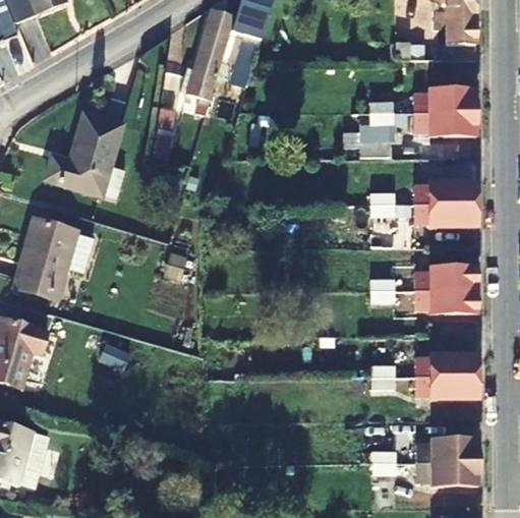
[(0,45),(14,39),(11,31),(0,0),(0,45)]
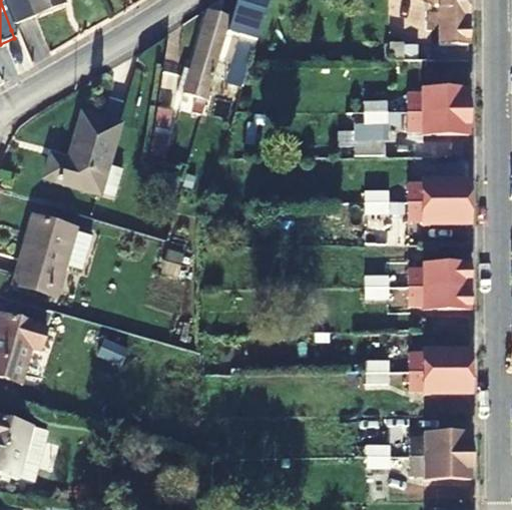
[(0,0),(11,30),(61,11),(58,2),(64,0),(0,0)]
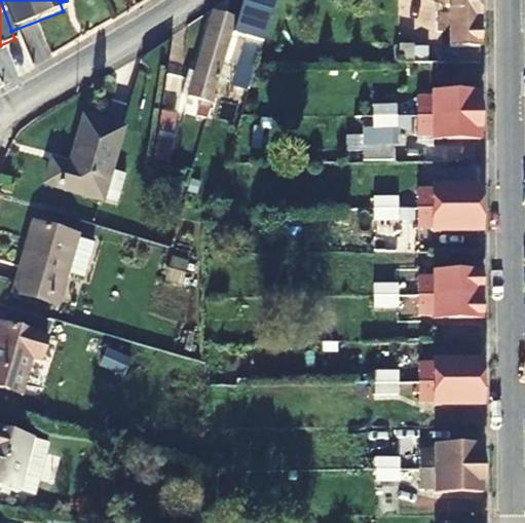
[(245,38),(239,54),(246,57),(256,60),(274,0),(240,0),(234,20),(230,34),(245,38)]
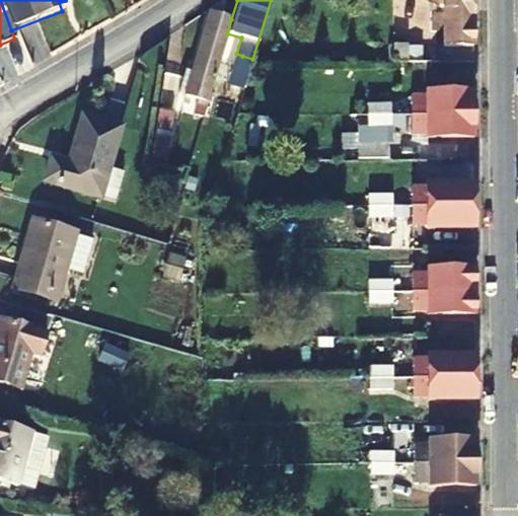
[(443,0),(442,61),(449,61),(474,61),(474,0),(443,0)]
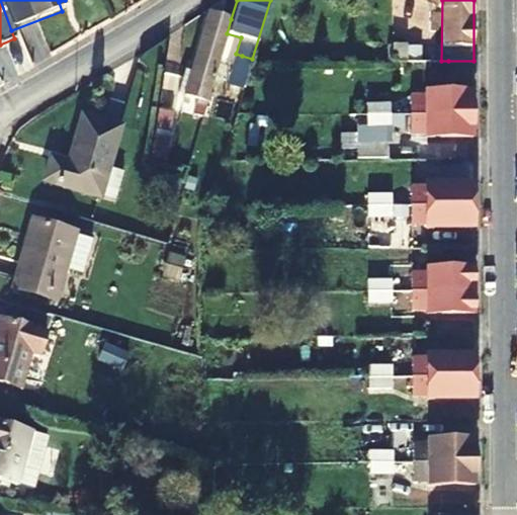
[(187,84),(209,89),(227,33),(231,19),(209,12),(191,72),(187,84)]
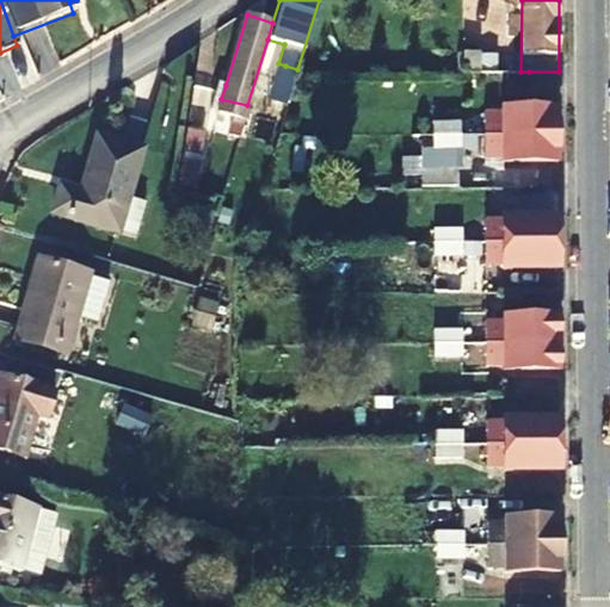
[(466,70),(480,70),(480,55),(480,51),(466,50),(466,70)]
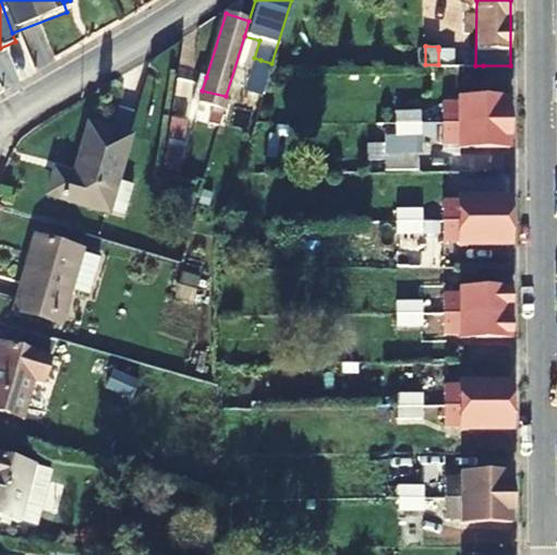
[(465,52),(438,50),(438,64),(453,65),(465,65),(465,52)]
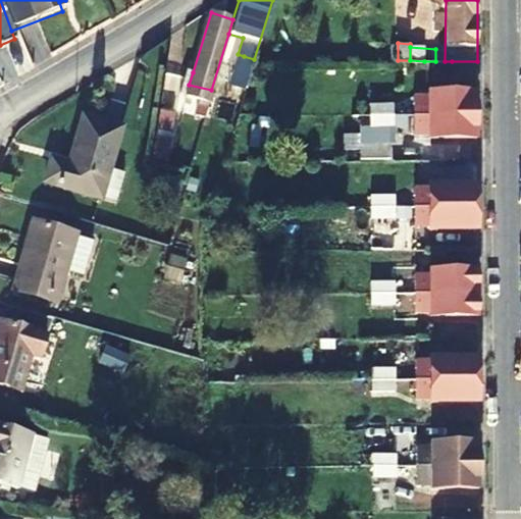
[(254,61),(254,59),(244,56),(240,68),(250,72),(254,61)]
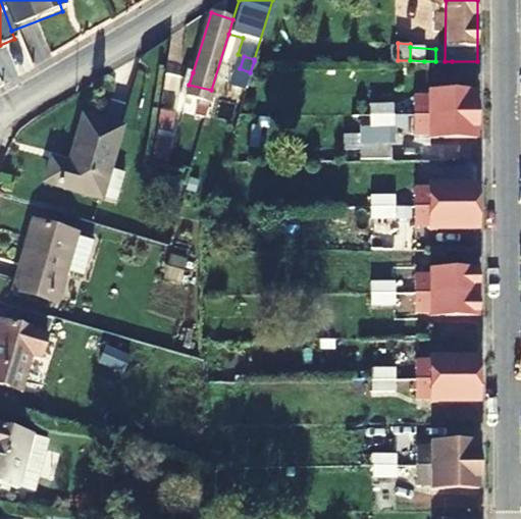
[(445,61),(435,61),(424,61),(424,78),(452,78),(452,61),(445,61)]
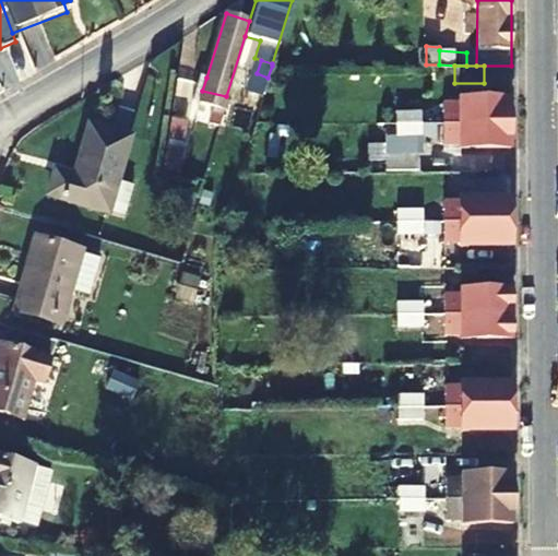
[(198,75),(190,101),(198,103),(202,91),(206,78),(198,75)]
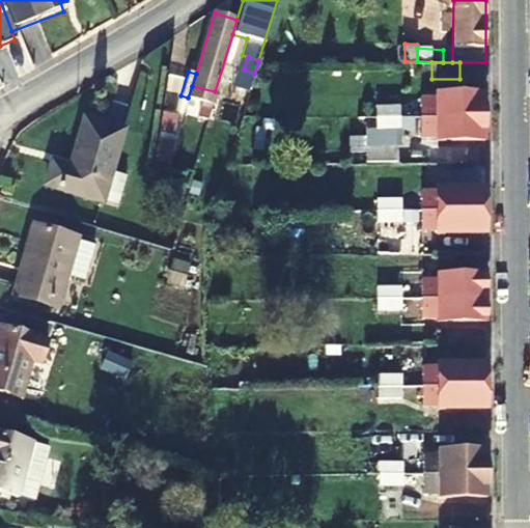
[(215,91),(192,86),(188,98),(211,105),(215,91)]
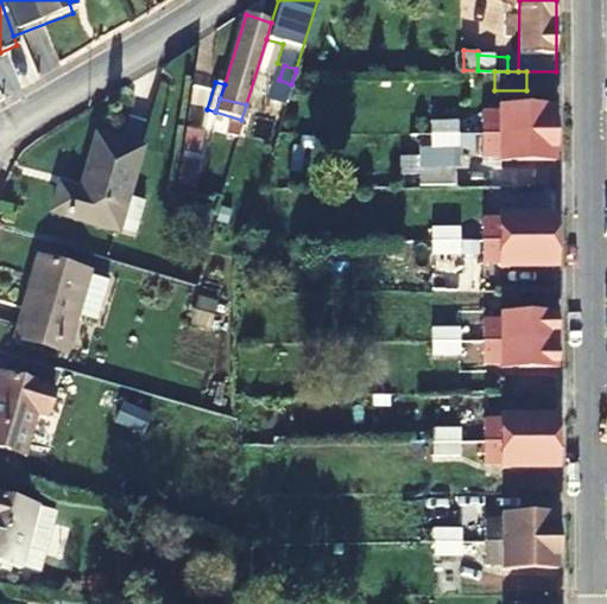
[(501,108),(482,108),(482,132),(556,132),(556,105),(501,106),(501,108)]
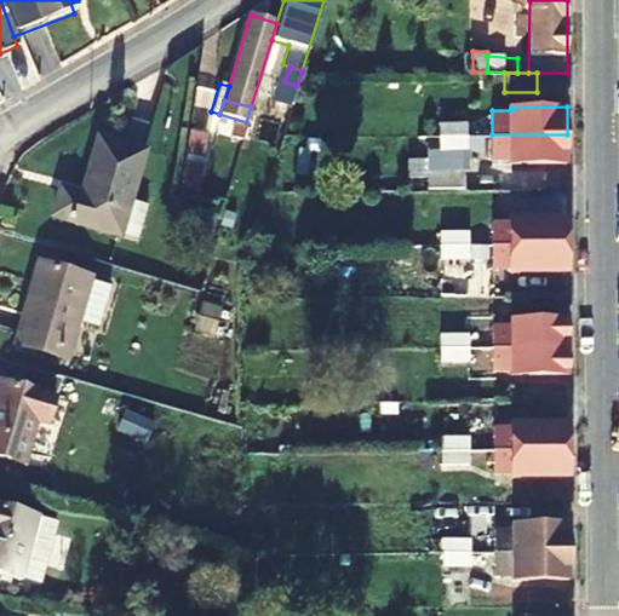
[(468,134),(469,122),(440,121),(440,134),(468,134)]
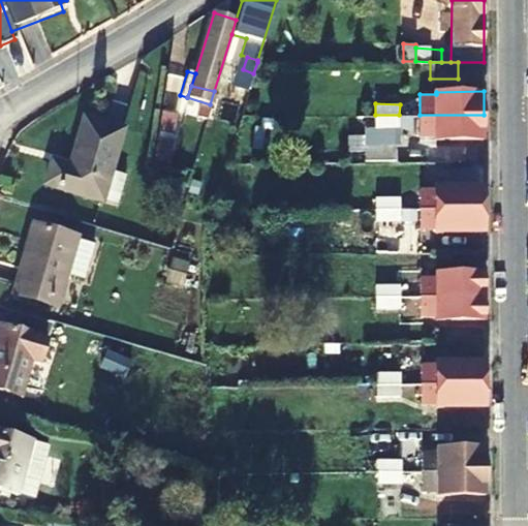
[(375,126),(399,126),(399,115),(375,115),(375,126)]
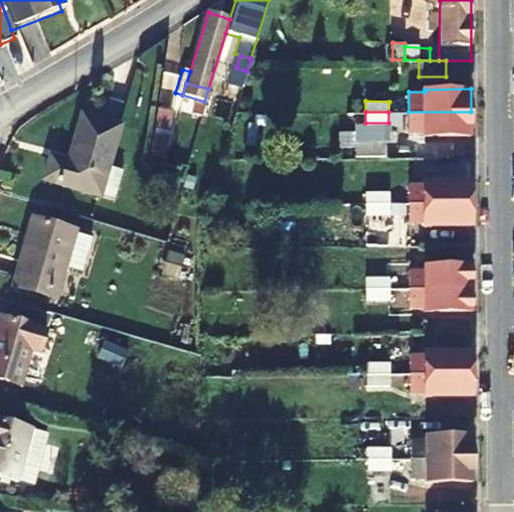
[(471,135),(471,112),(408,112),(408,131),(424,131),(424,135),(471,135)]
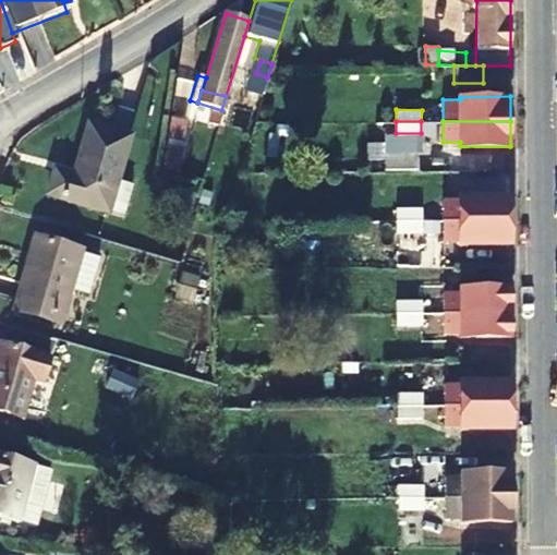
[(52,167),(45,191),(103,210),(103,208),(120,214),(130,183),(114,178),(129,136),(88,123),(71,172),(52,167)]
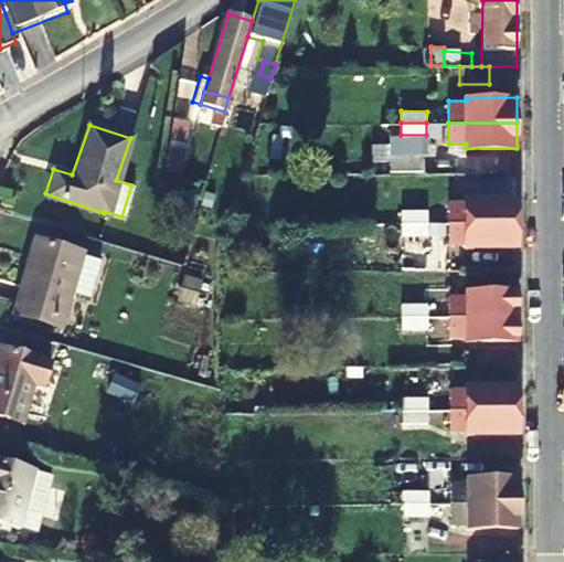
[(241,145),(236,158),(246,161),(251,147),(241,145)]
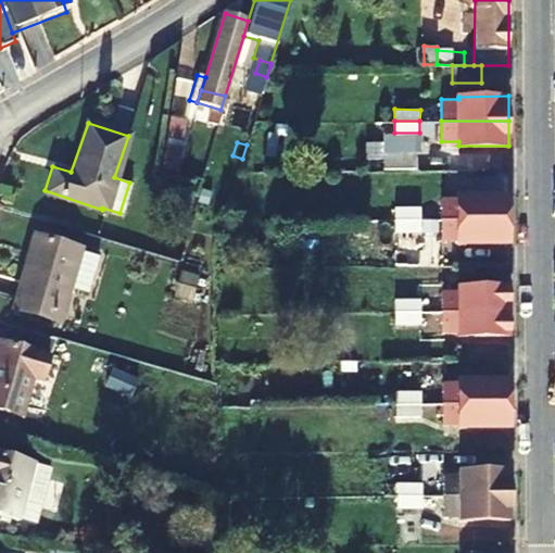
[(179,149),(167,146),(159,172),(172,175),(179,149)]
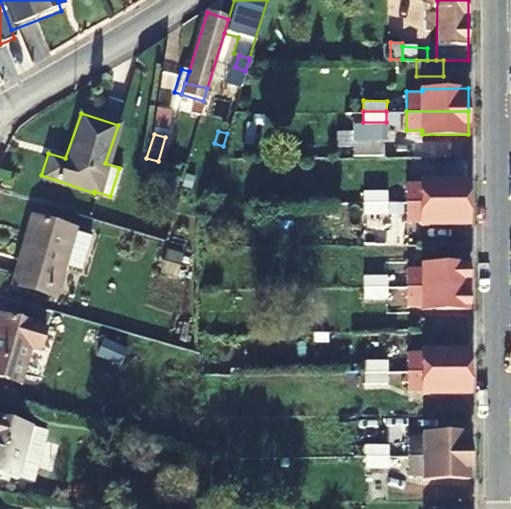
[(422,183),(407,183),(407,201),(469,201),(469,178),(422,178),(422,183)]
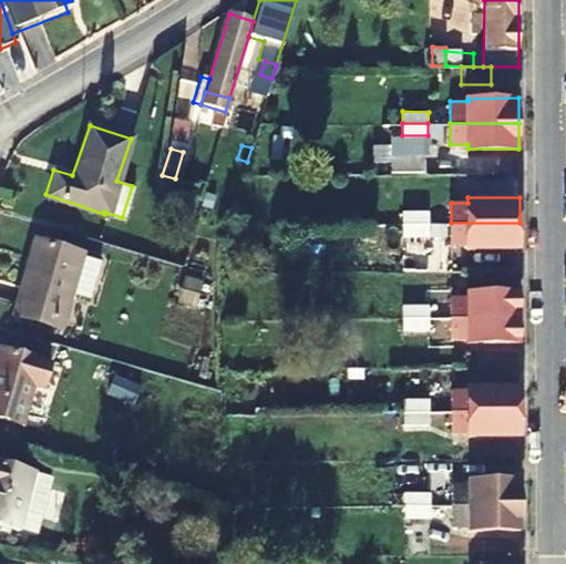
[(429,224),(429,211),(402,211),(402,224),(429,224)]
